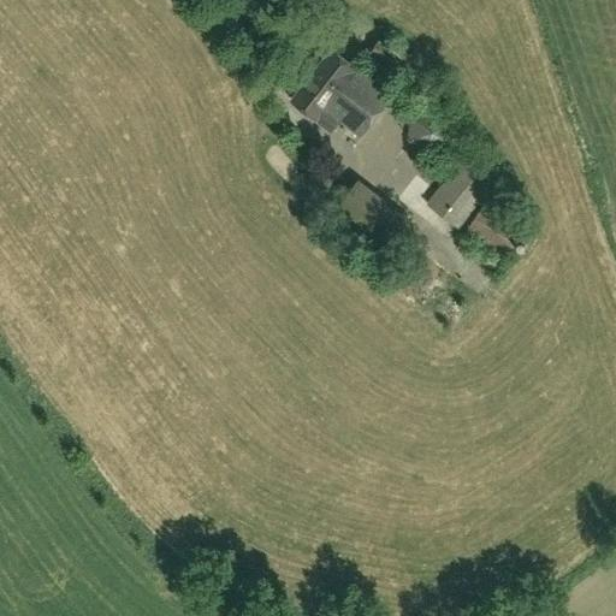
[(360,137),(391,96),(331,49),(291,101),(330,131),(338,120),(360,137)]
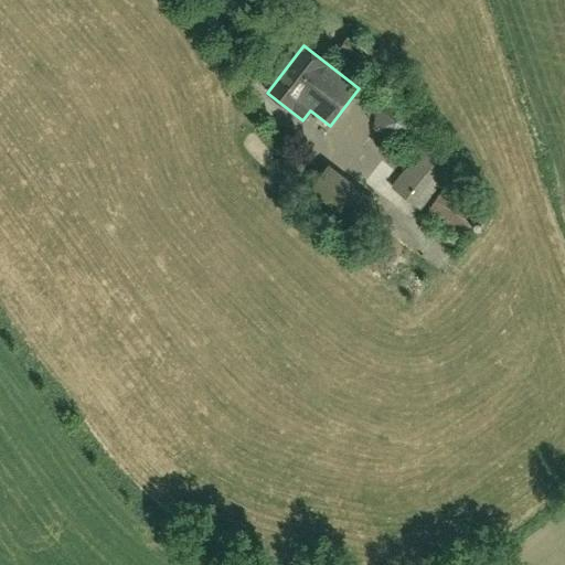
[(415,137),(418,112),(397,96),(376,107),(373,131),(392,146),(415,137)]
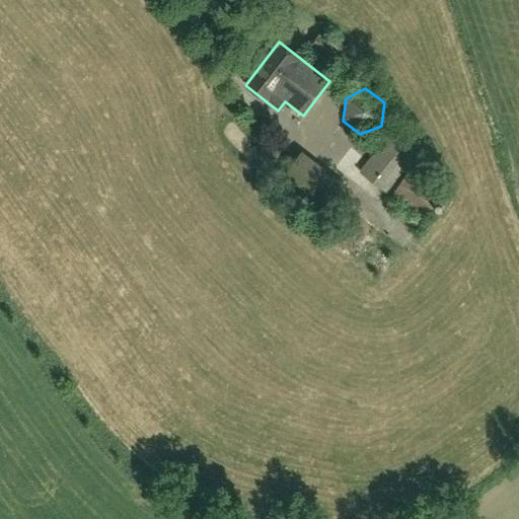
[(385,193),(419,147),(393,128),(359,173),(385,193)]
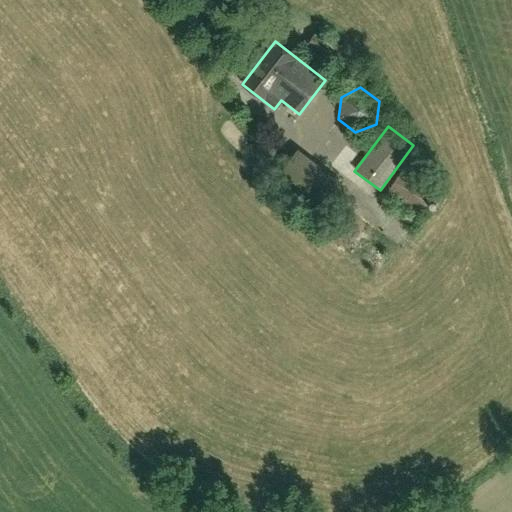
[(295,153),(272,181),(283,190),(306,162),(295,153)]
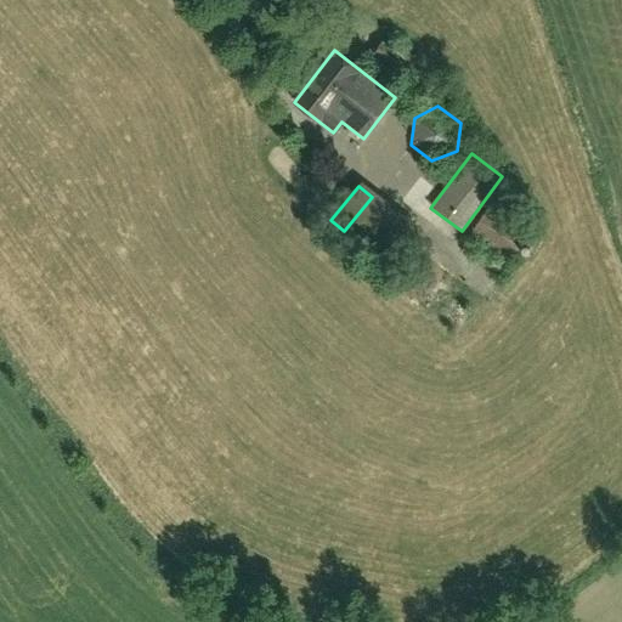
[(468,237),(509,264),(531,227),(491,202),(468,237)]
